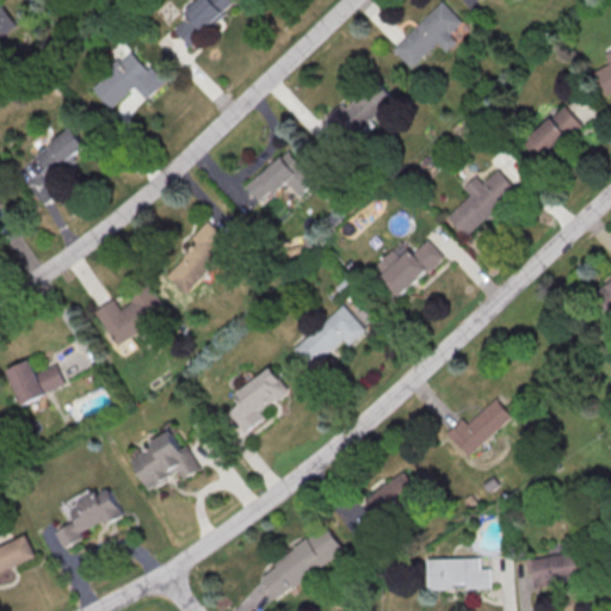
[(167,32),(201,0),(230,0),(235,5),(186,53),(167,32)]
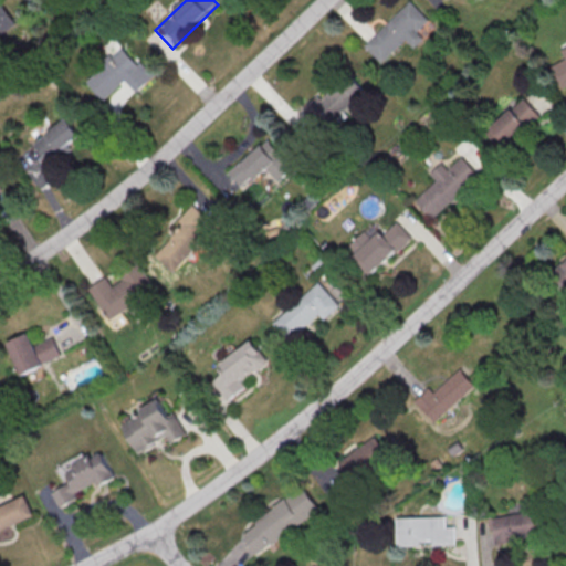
[(0,1),(0,33),(17,23),(1,1),(0,1)]
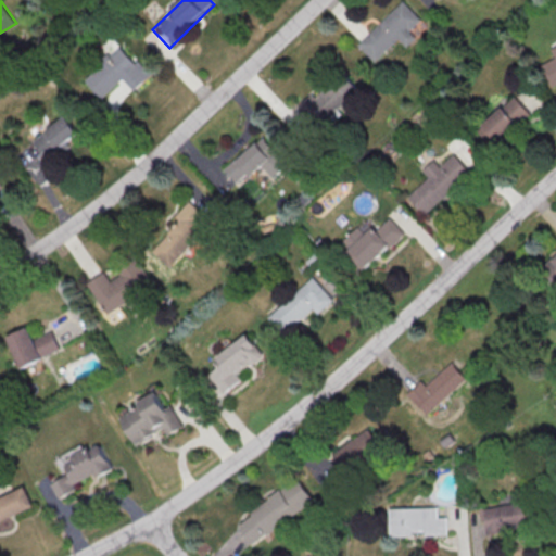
[(356,46),(402,2),(419,21),(374,64),(356,46)]
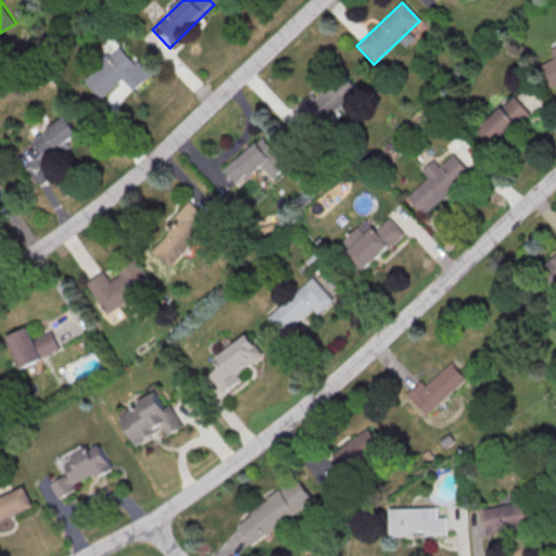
[(555,45),(550,49),(554,57),(539,65),(550,86),(555,83),(555,45)]
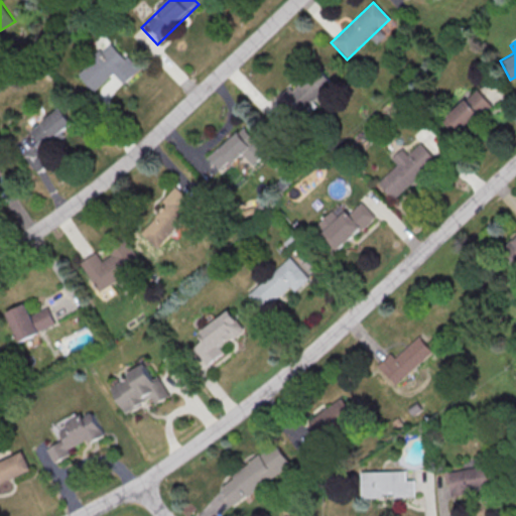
[(80,76),(112,45),(126,59),(128,56),(141,70),(125,85),(115,75),(96,93),(80,76)]
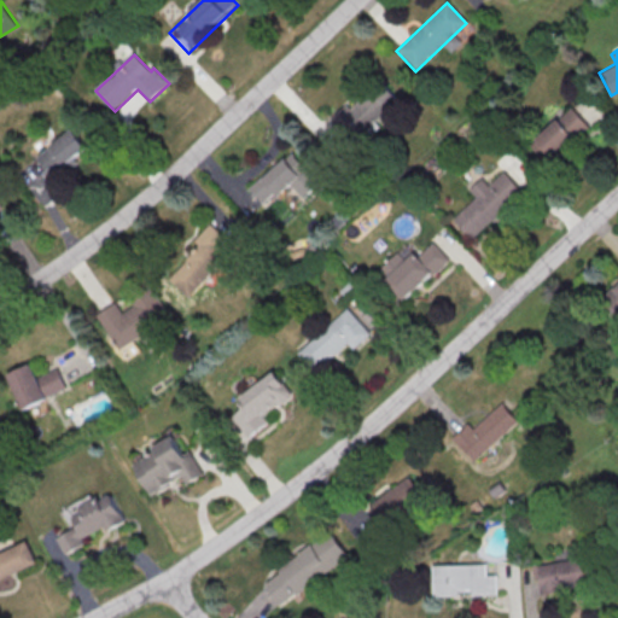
[(332,121),(347,106),(351,110),(379,82),(398,100),(354,144),(332,121)]
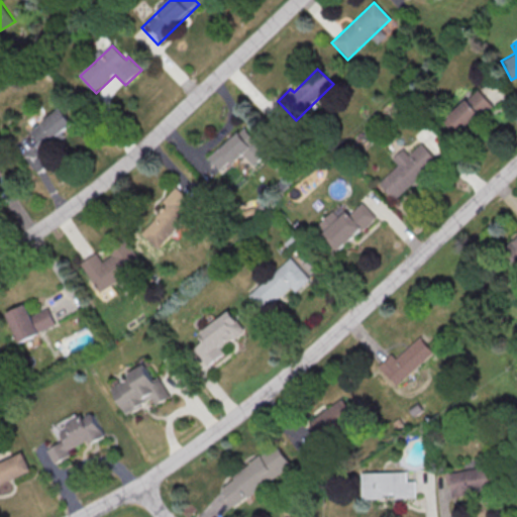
[(444,122),(479,91),(494,107),(458,138),(444,122)]
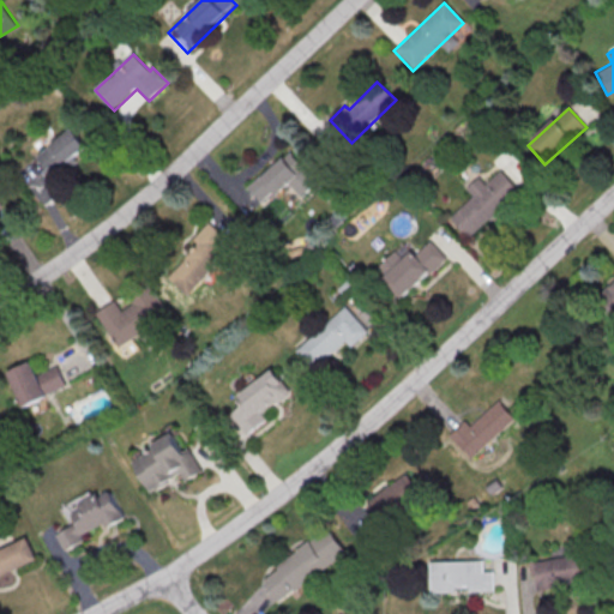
[(78,161),(76,156),(88,148),(74,127),(37,154),(53,178),(78,161)]
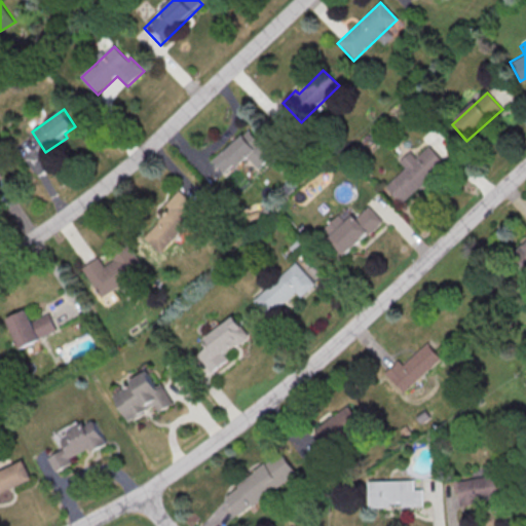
[(213,160),(236,139),(238,141),(250,130),(273,156),(259,168),(250,158),(238,168),(235,164),(225,175),(213,160)]
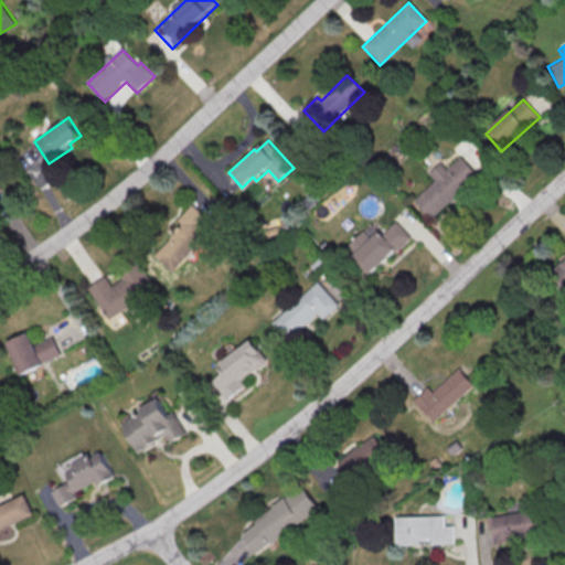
[(415,202),(460,158),(478,177),(432,221),(415,202)]
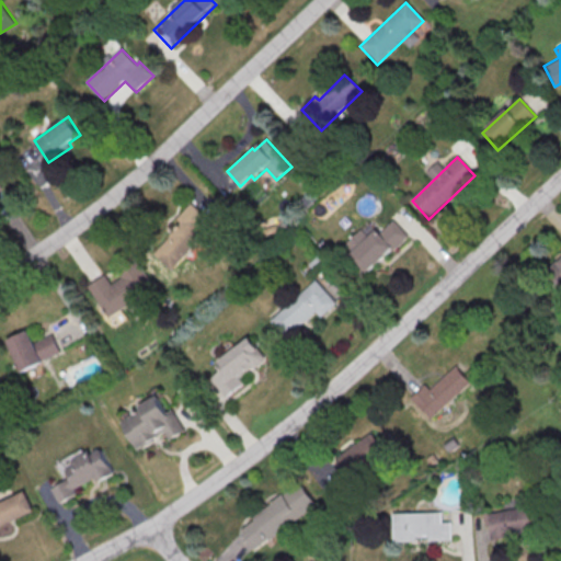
[(155,253),(182,224),(178,219),(193,204),(216,225),(173,271),(155,253)]
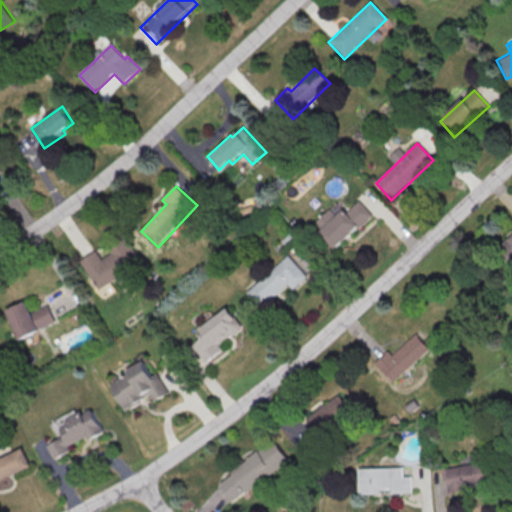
[(321,233),(345,211),(348,214),(360,202),(373,216),(337,250),(321,233)]
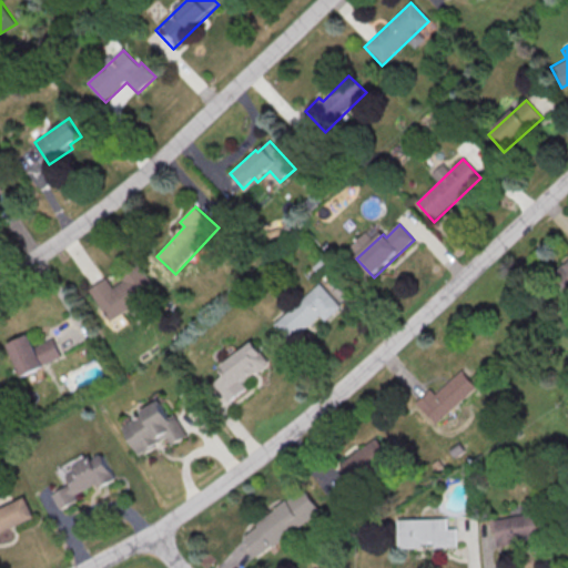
[(107,277),(89,288),(111,321),(130,307),(131,310),(158,292),(140,265),(111,284),(107,277)]
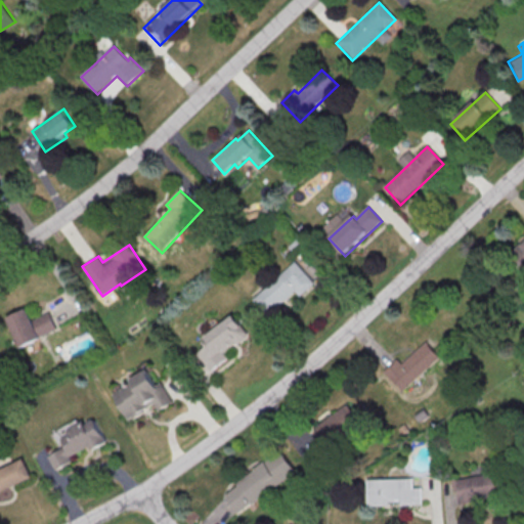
[(523,271),(511,258),(523,245),(523,271)]
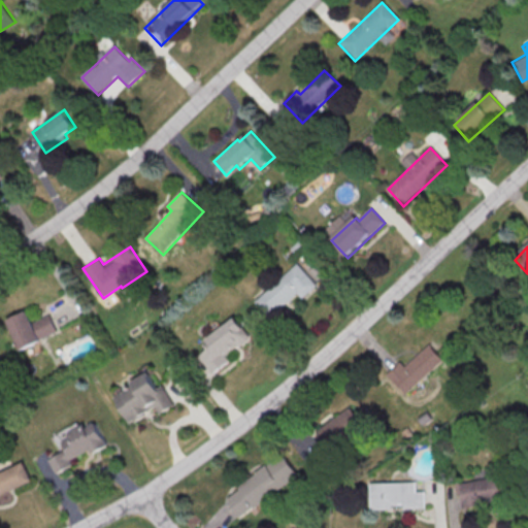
[(256,302),(297,264),(317,286),(302,299),(298,294),(271,320),(256,302)]
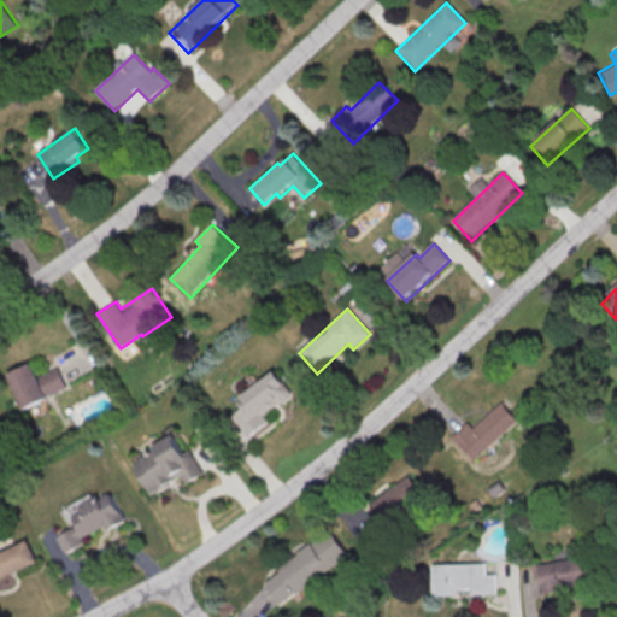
[(23,407),(66,388),(58,368),(36,376),(30,363),(7,372),(23,407)]
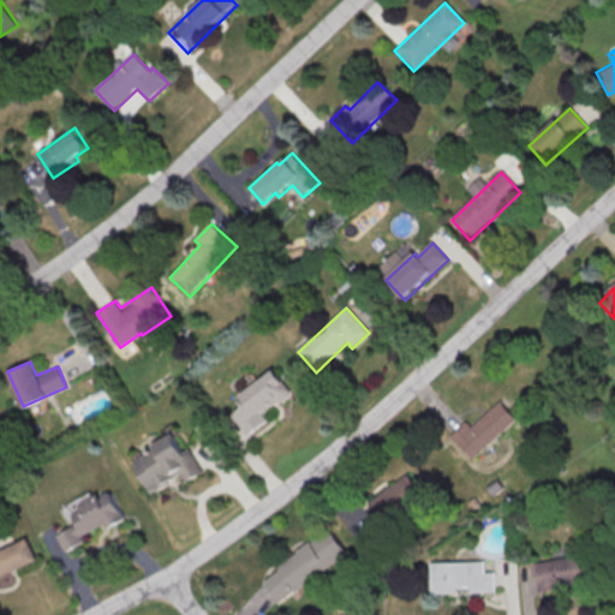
[(222,418),(273,370),(292,390),(242,439),(222,418)]
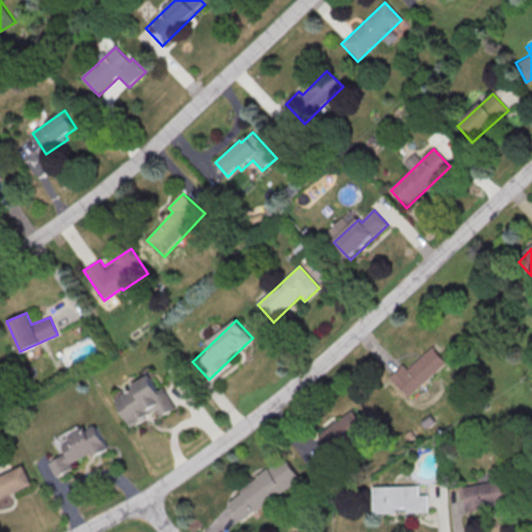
[(389,381),(405,367),(408,371),(433,348),(448,364),(407,401),(389,381)]
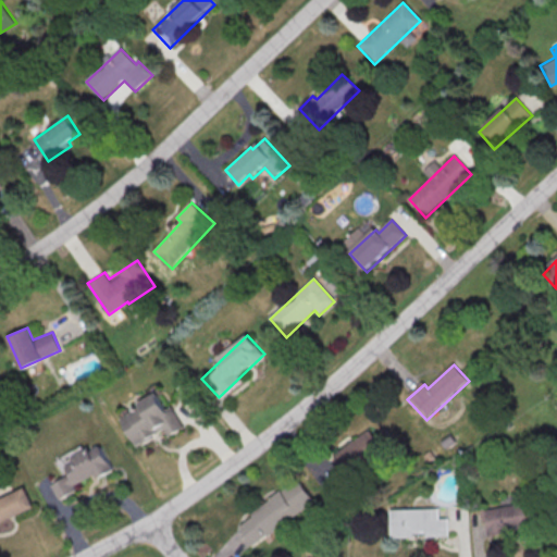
[(168,435),(183,428),(172,405),(165,409),(158,394),(119,415),(135,445),(164,430),(168,435)]
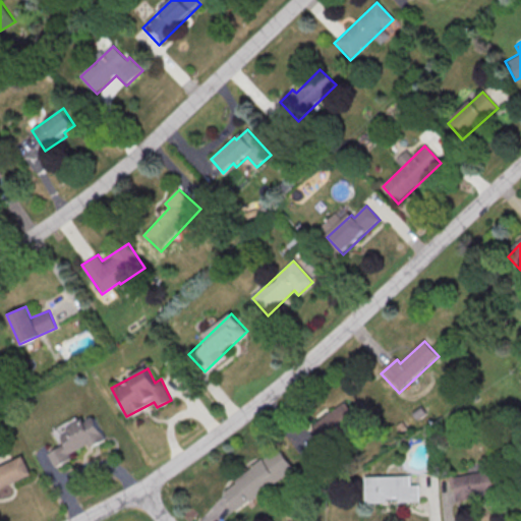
[(313,427),(331,412),(332,414),(346,403),(350,408),(360,400),(370,413),(330,447),(313,427)]
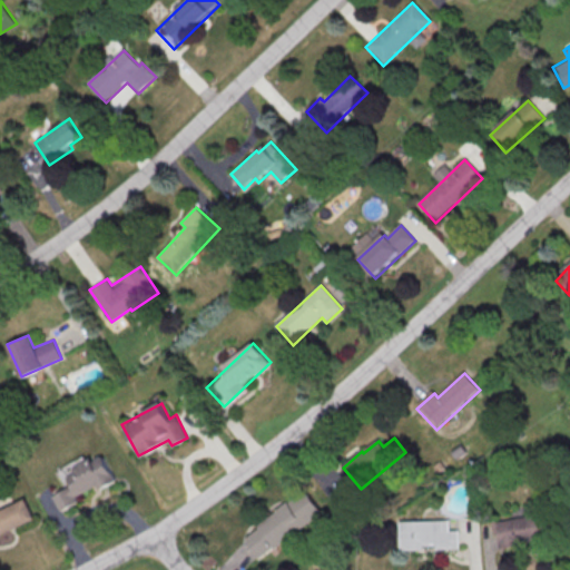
[(53,495),(61,511),(80,502),(77,495),(97,485),(99,489),(116,481),(104,455),(92,461),(91,459),(65,472),(72,485),(53,495)]
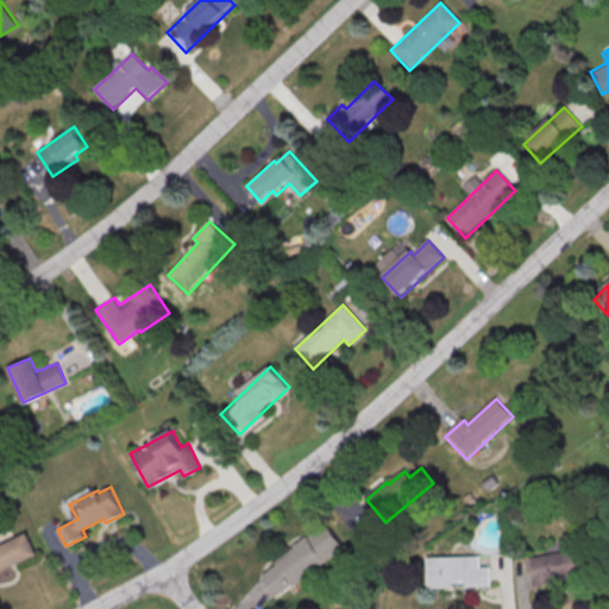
[(259,577),(326,527),(344,550),(276,601),(259,577)]
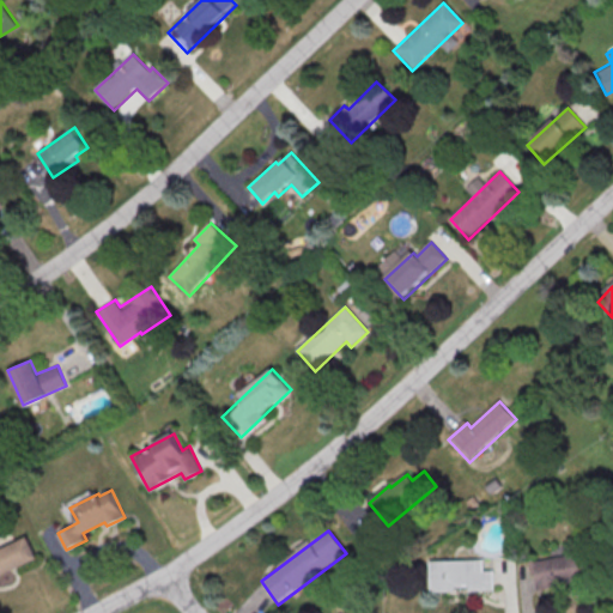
[(0,548),(0,586),(1,586),(0,582),(0,574),(38,560),(30,538),(0,548)]
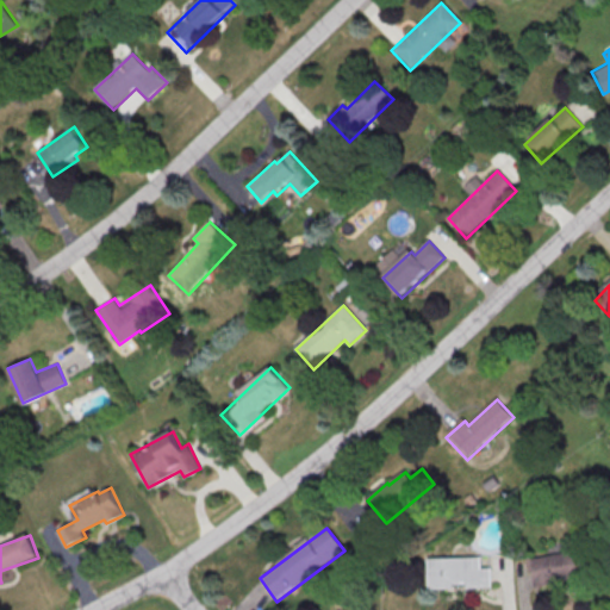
[(531,560),(593,549),(598,577),(536,587),(531,560)]
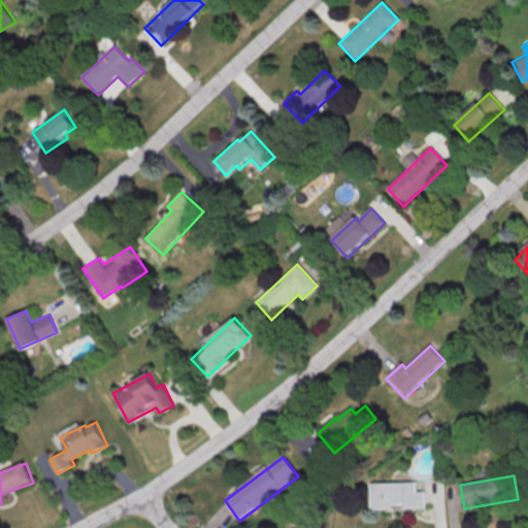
[(417,482),(370,483),(370,509),(425,508),(425,491),(417,491),(417,482)]
